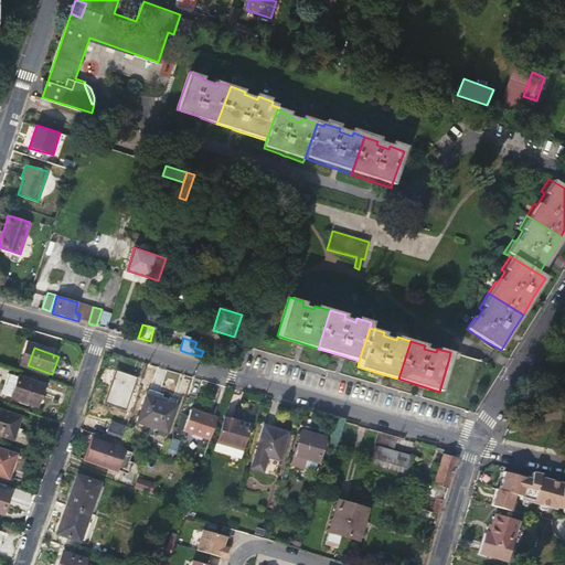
[(227,358),(225,363),(235,366),(237,360),(227,358)]
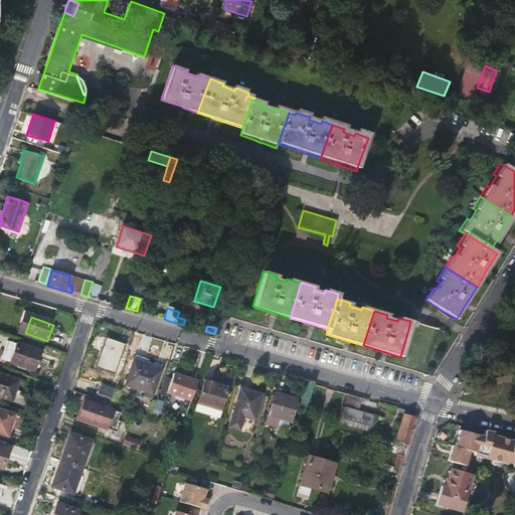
[(414,328),(409,326),(400,357),(424,364),(434,333),(428,332),(414,328)]
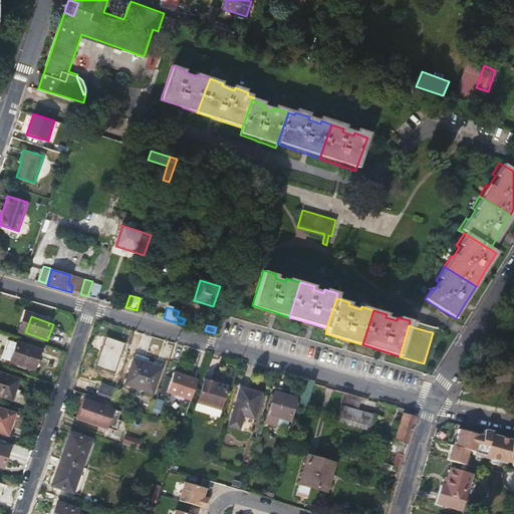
[(97,365),(115,371),(124,343),(106,337),(97,365)]
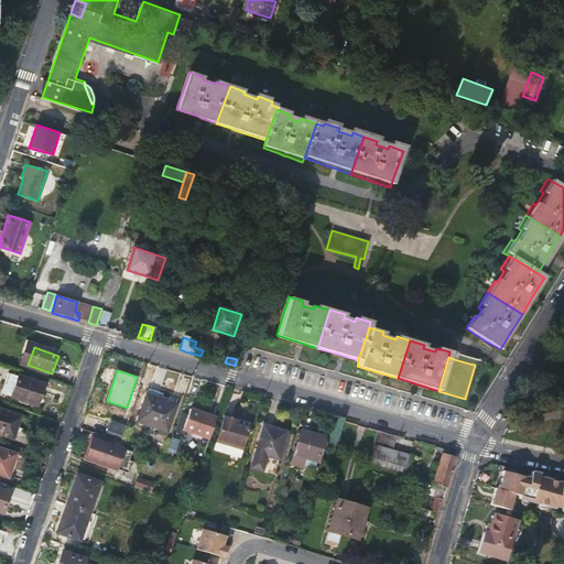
[(6,394),(39,407),(45,387),(12,376),(6,394)]
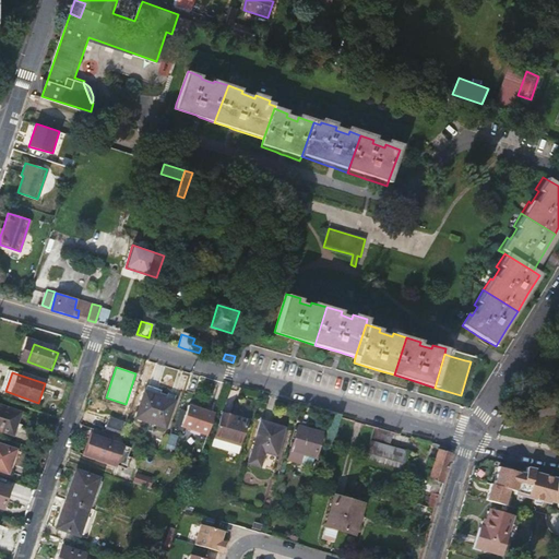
[(147,387),(145,393),(158,397),(161,391),(147,387)]
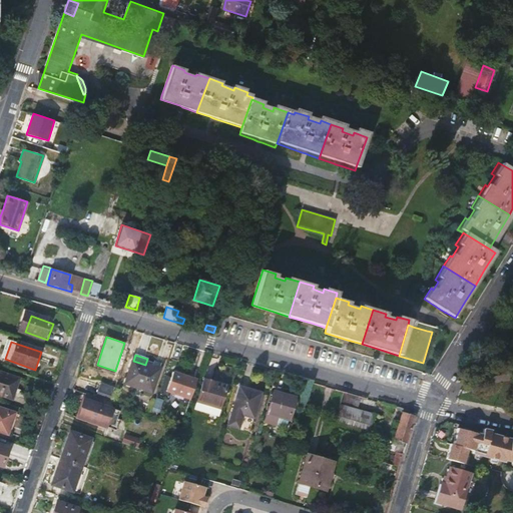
[(159,370),(145,365),(133,361),(126,384),(151,393),(159,370)]
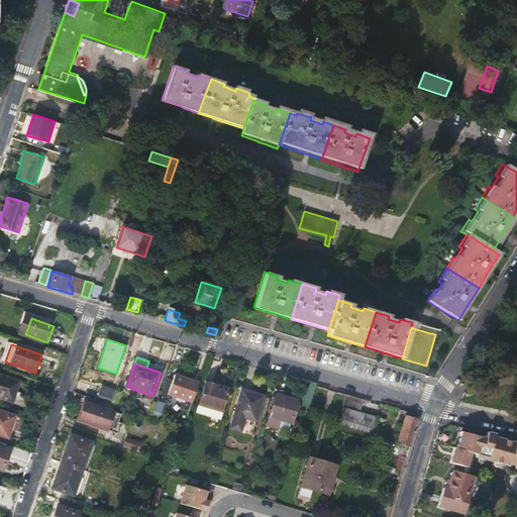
[(168,394),(192,403),(199,383),(174,375),(168,394)]
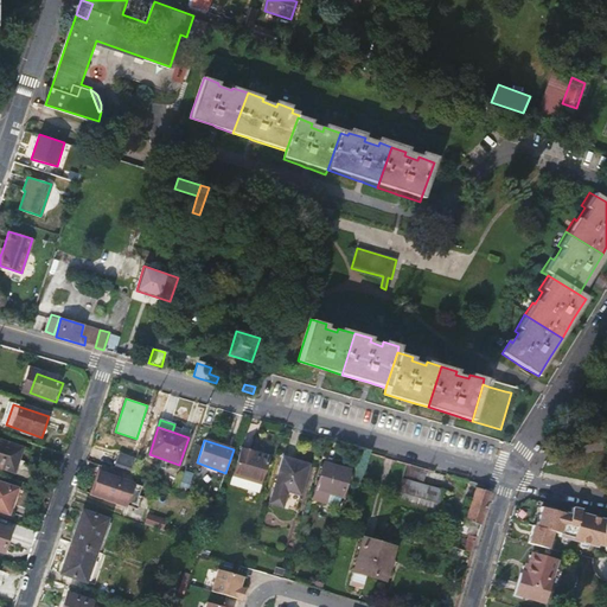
[(0,467),(17,474),(25,449),(0,441),(0,467)]
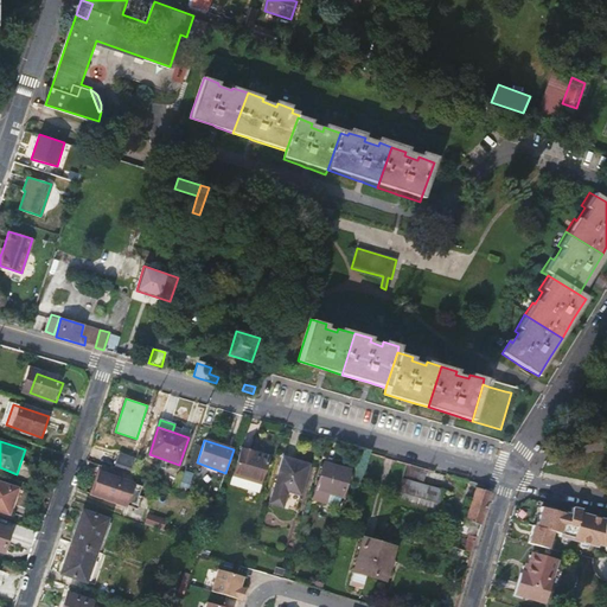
[(242,449),(235,475),(261,483),(268,457),(242,449)]
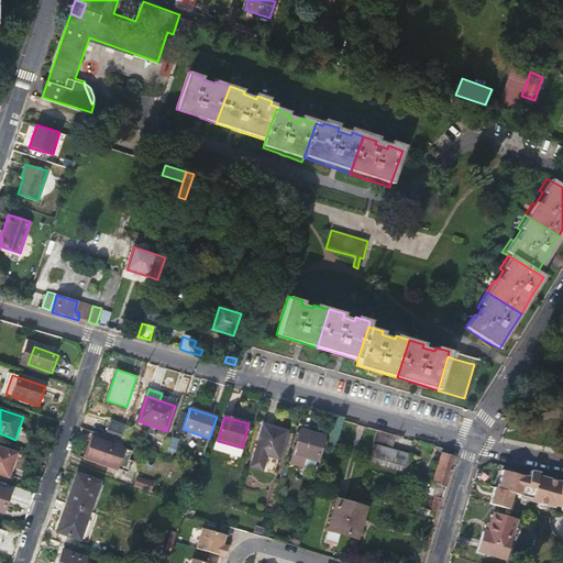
[(113,421),(110,430),(108,437),(113,439),(122,441),(124,434),(127,426),(113,421)]
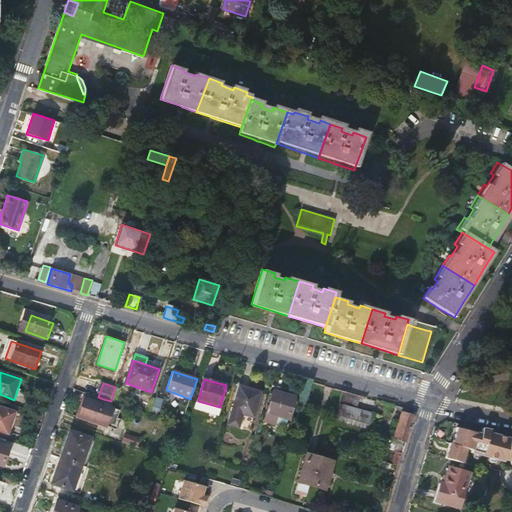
[(240,387),(233,411),(253,418),(260,393),(240,387)]
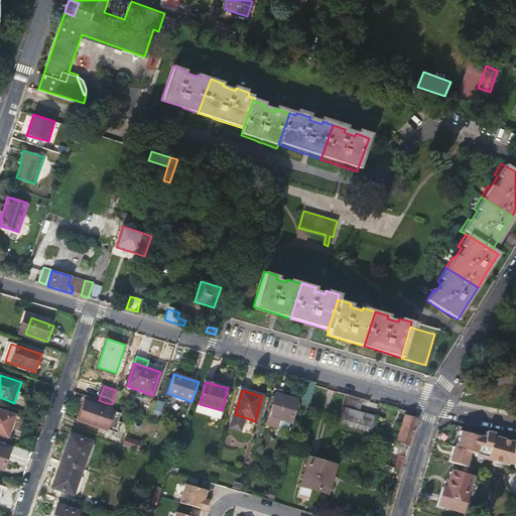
[(277,427),(279,424),(280,419),(291,422),(297,400),(277,394),(268,424),(277,427)]
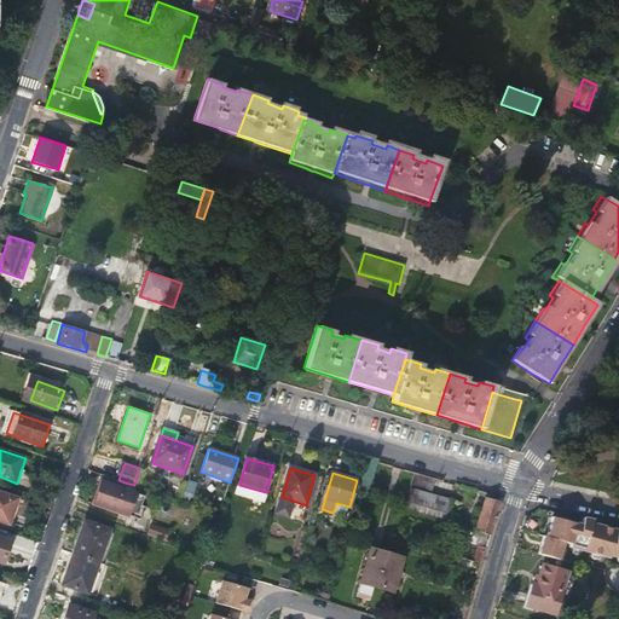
[(106,476),(104,482),(122,489),(125,482),(119,480),(106,476)]
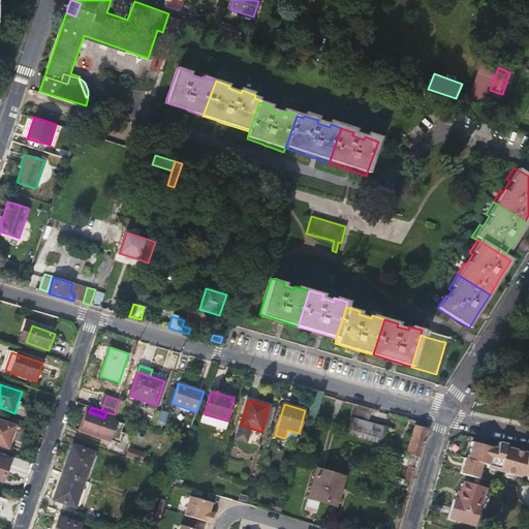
[(89,412),(82,430),(111,441),(118,423),(89,412)]
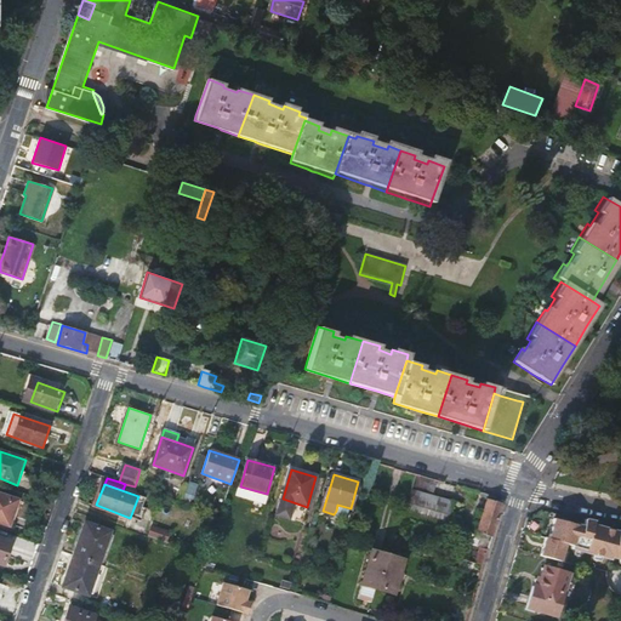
[(454,505),(411,493),(404,518),(446,530),(454,505)]
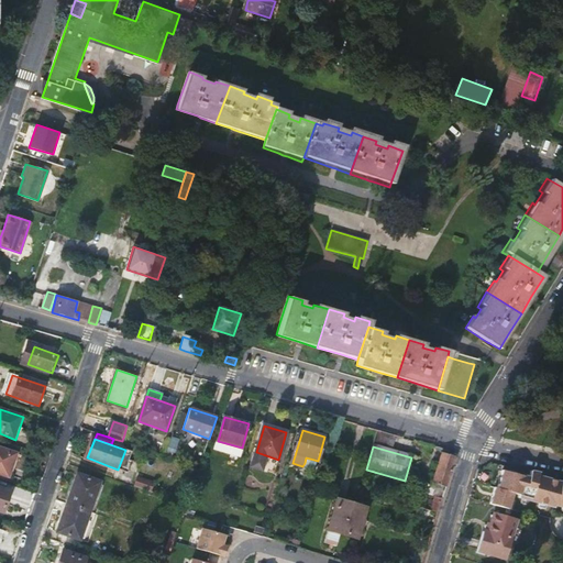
[(0,473),(11,477),(19,454),(0,448),(0,473)]
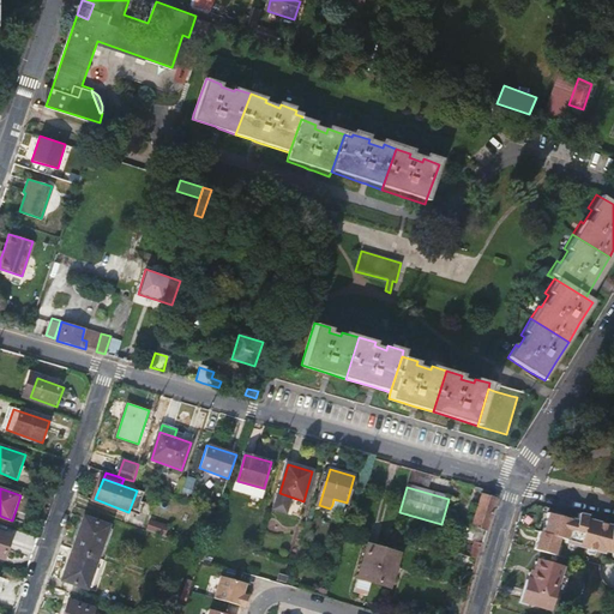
[(302,506),(304,501),(280,493),(277,499),(302,506)]
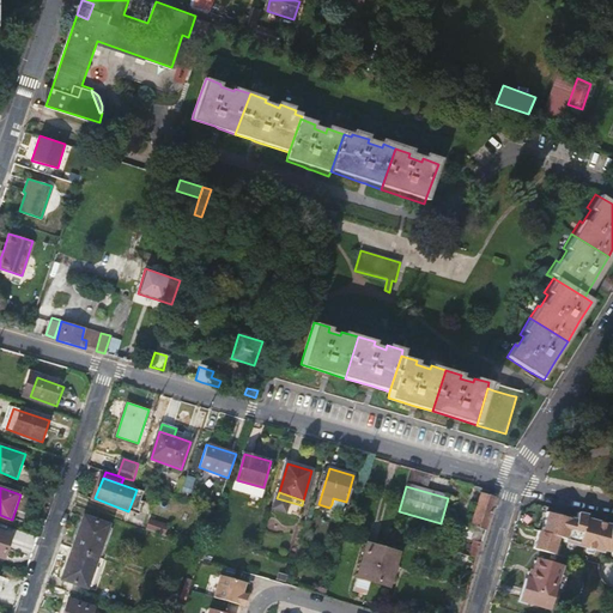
[(473,541),(468,557),(478,559),(487,528),(496,497),(480,492),(468,530),(472,532),(469,540),(473,541)]
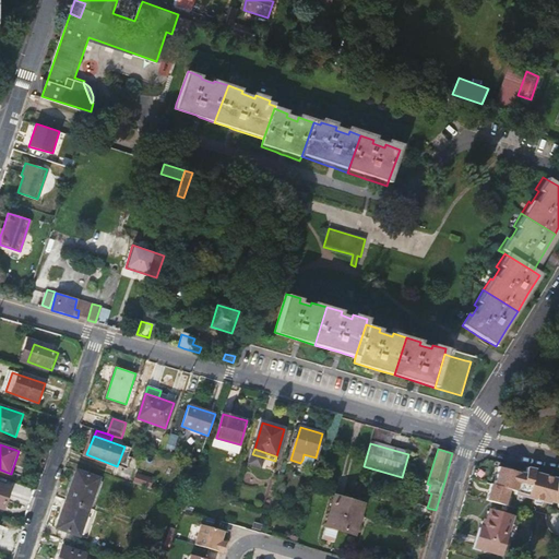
[(491,484),(486,500),(504,506),(510,487),(515,488),(514,490),(550,500),(551,498),(558,499),(558,473),(557,475),(534,468),(535,465),(527,464),(525,472),(498,467),(494,485),(491,484)]
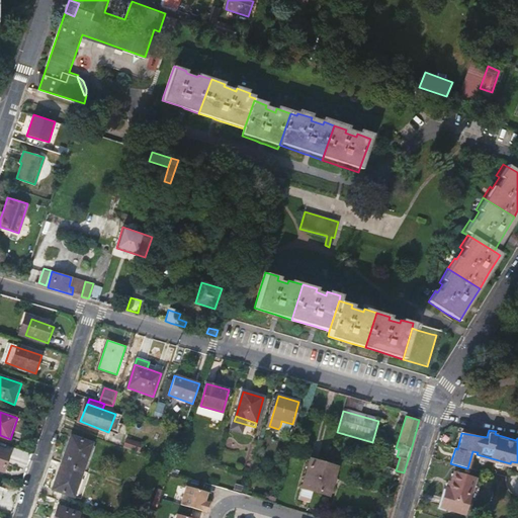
[(72,437),(63,465),(83,472),(93,444),(72,437)]
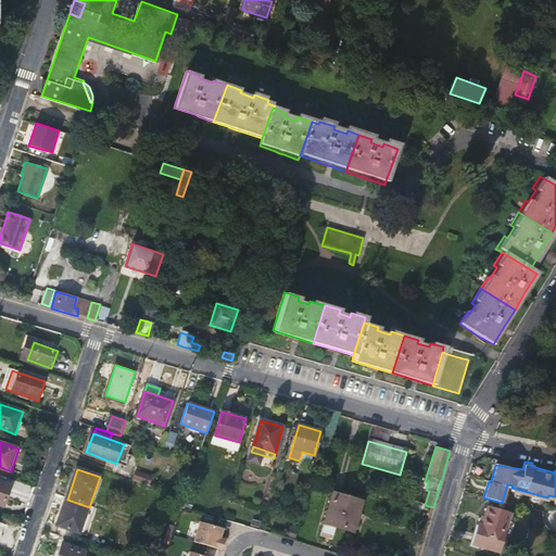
[(138,474),(135,482),(150,487),(152,478),(138,474)]
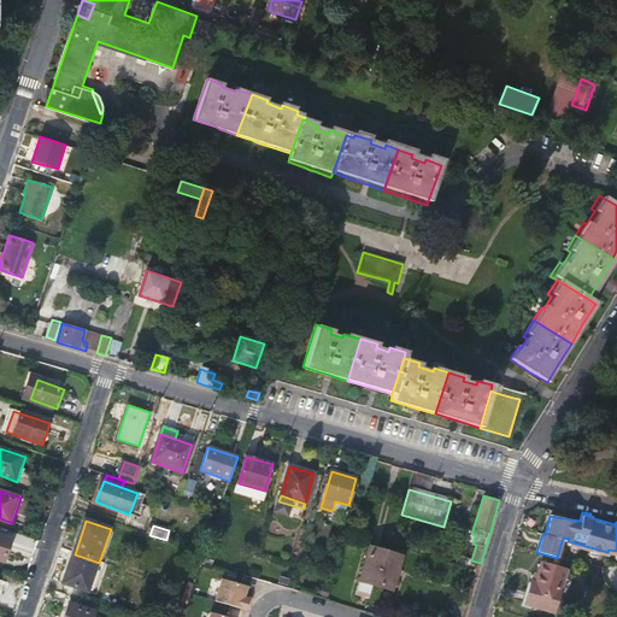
[(464,541),(472,544),(475,535),(471,534),(466,533),(464,541)]
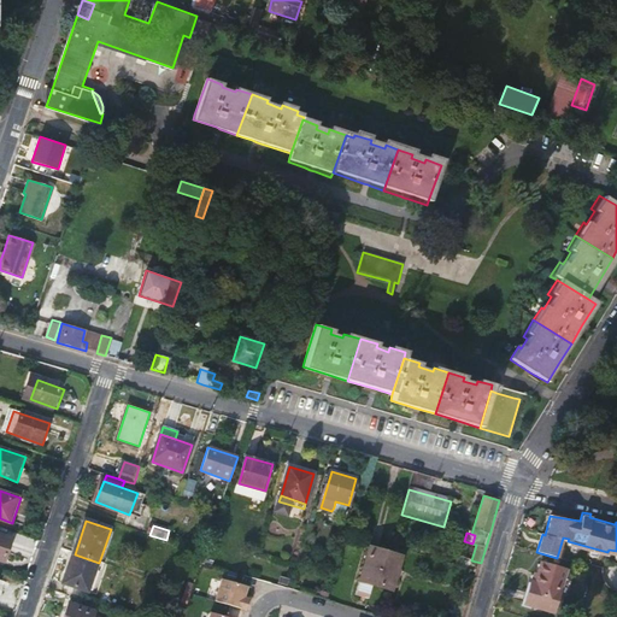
[(0,559),(3,560),(10,540),(0,535),(0,559)]
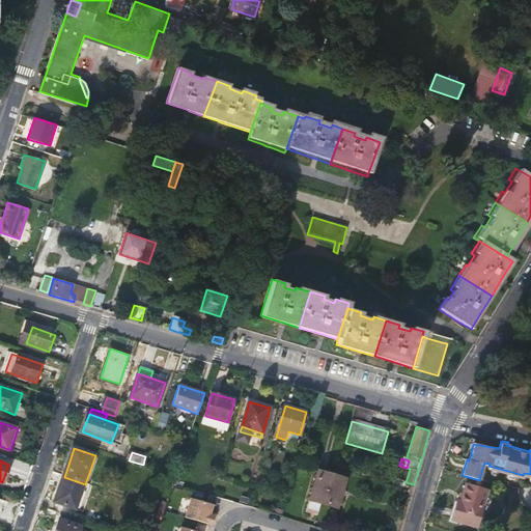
[(395,468),(392,478),(399,480),(402,469),(395,468)]
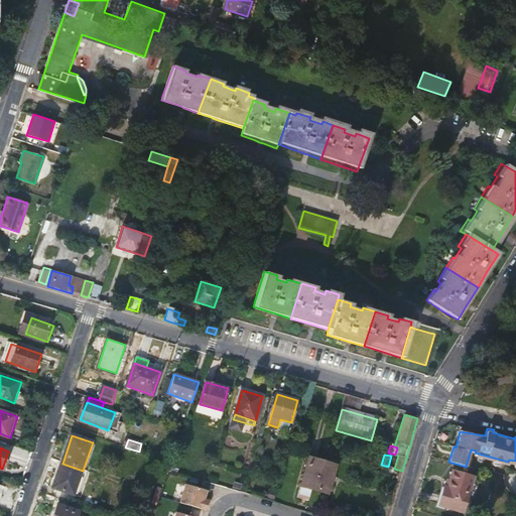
[(335,467),(309,460),(298,499),(309,503),(313,490),(327,494),(335,467)]
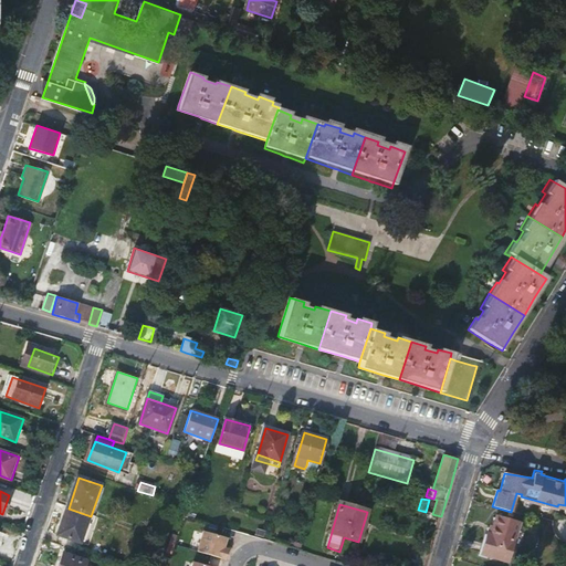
[(82,543),(91,516),(69,509),(60,535),(82,543)]
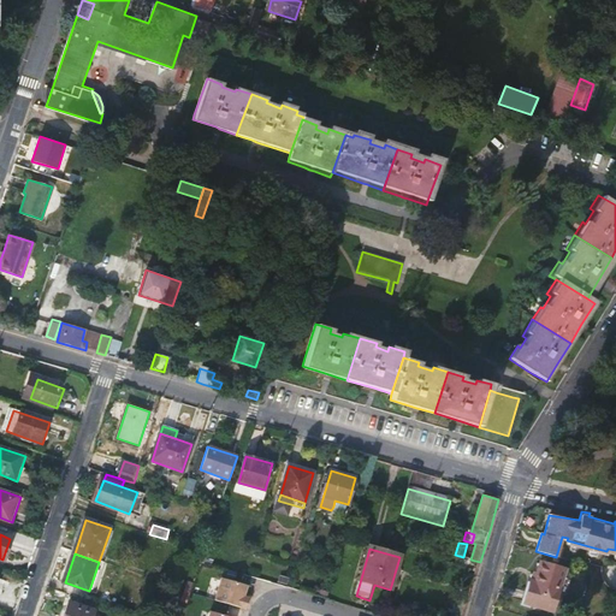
[(564,570),(540,563),(534,582),(532,582),(525,604),(552,612),(564,570)]
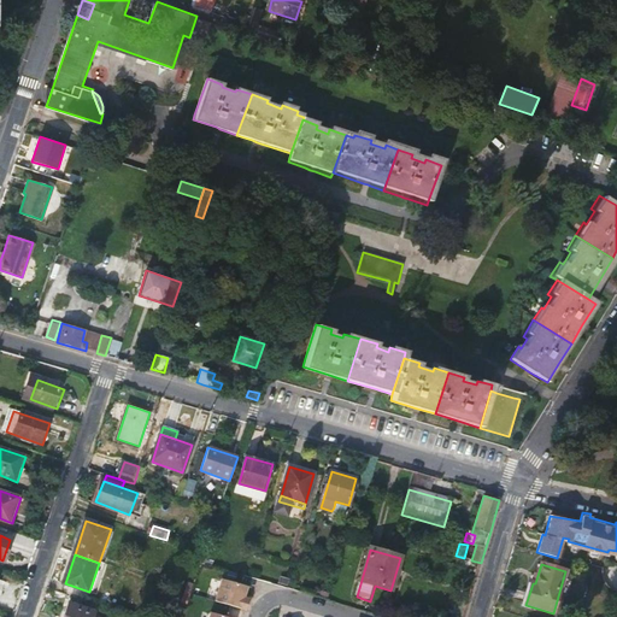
[(246,609),(250,610),(252,600),(245,599),(250,586),(224,579),(217,600),(246,609)]
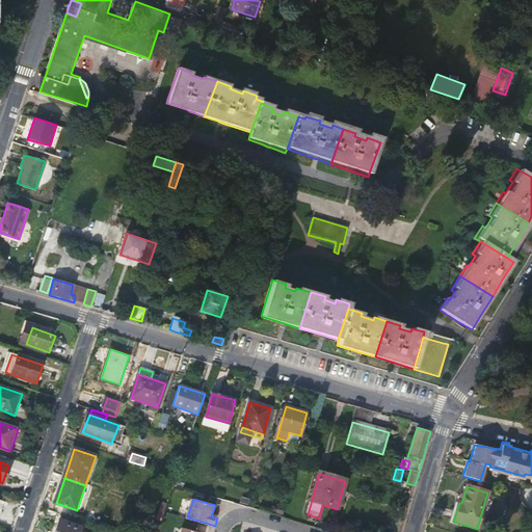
[(60,521),(56,531),(80,531),(82,528),(60,521)]
